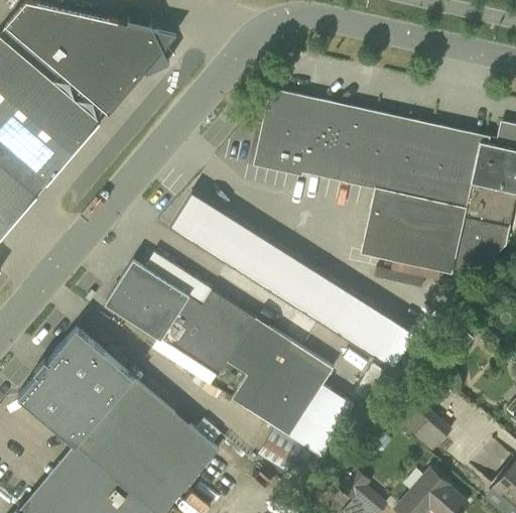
[(26,2),(4,29),(105,116),(175,33),(26,2)]
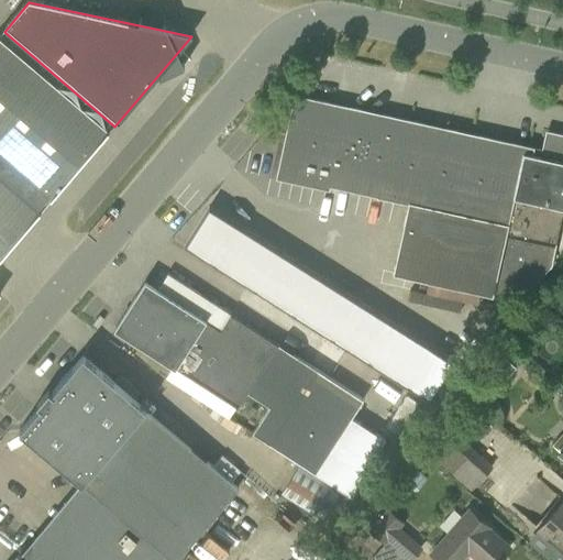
[(0,36),(0,261),(114,127),(4,32),(0,36)]
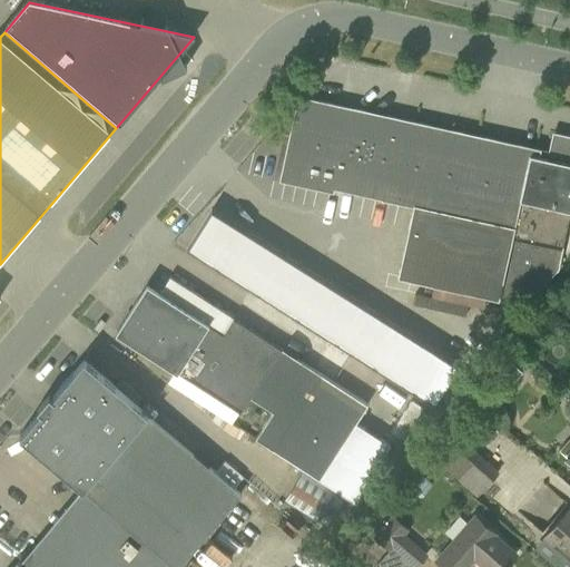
[(569,165),(300,106),(283,181),(413,211),(397,281),(524,309),(559,272),(569,214),(569,165)]
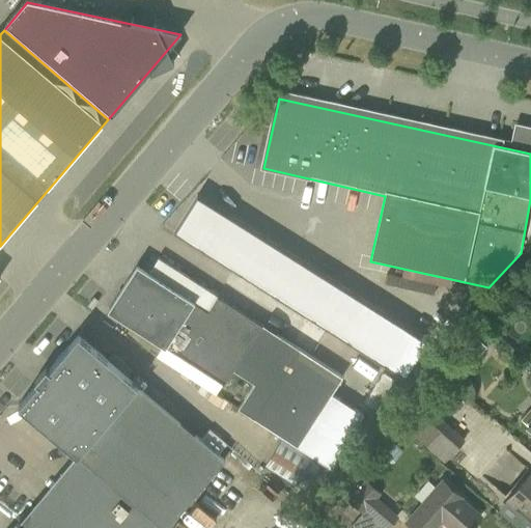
[(174,234),(403,380),(426,343),(197,198),(174,234)]
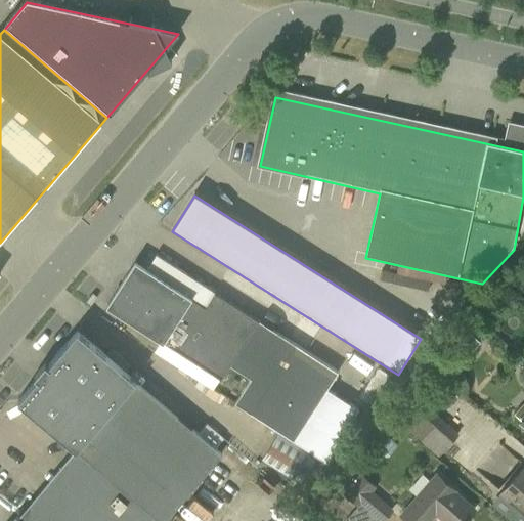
[(317,361),(215,295),(156,256),(146,271),(135,263),(106,308),(161,344),(155,354),(212,392),(219,381),(221,382),(230,367),(251,380),(234,404),(293,441),(338,375),(317,361)]
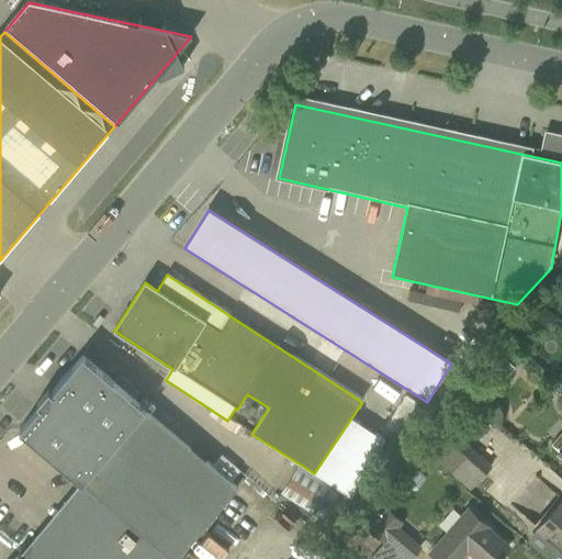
[(232,483),(213,467),(135,401),(114,383),(82,357),(19,432),(82,487),(96,498),(43,558),(20,558),(19,557),(18,558),(179,558),(238,489),(232,483)]
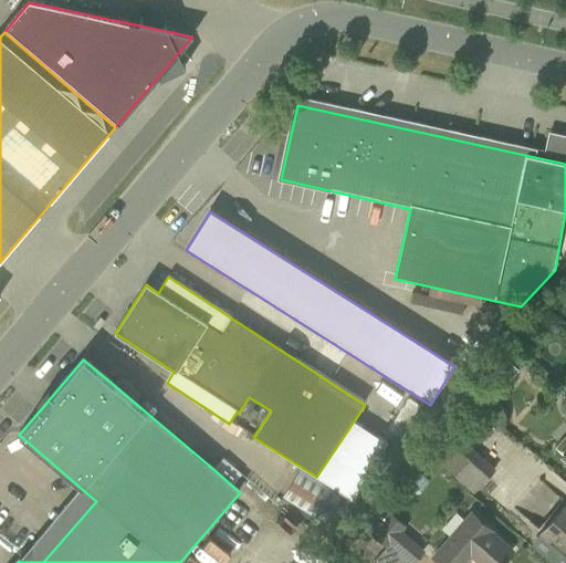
[(387,445),(353,423),(317,478),(352,500),(387,445)]
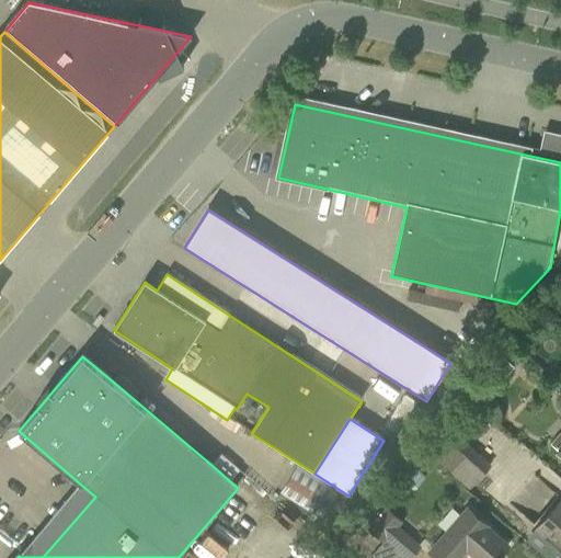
[(428,458),(469,492),(490,467),(449,433),(428,458)]
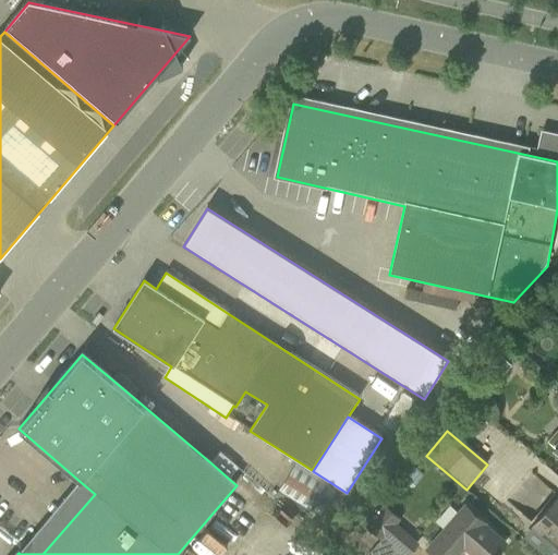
[(336,492),(294,468),(278,495),(319,519),(336,492)]
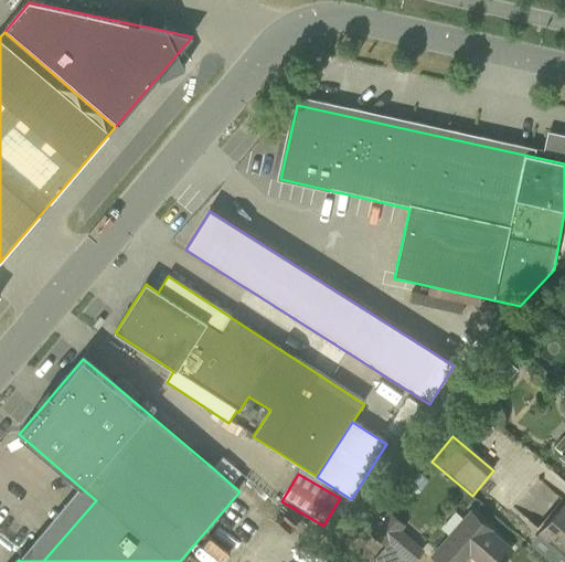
[(564,504),(539,534),(564,557),(564,504)]
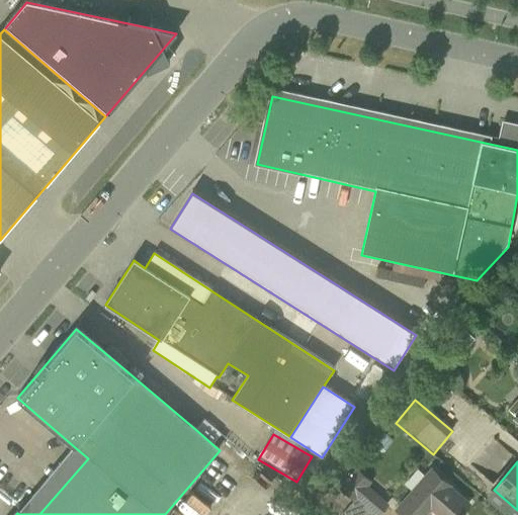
[(344,514),(382,514),(389,507),(367,489),(372,484),(355,469),(339,490),(353,502),(344,514)]
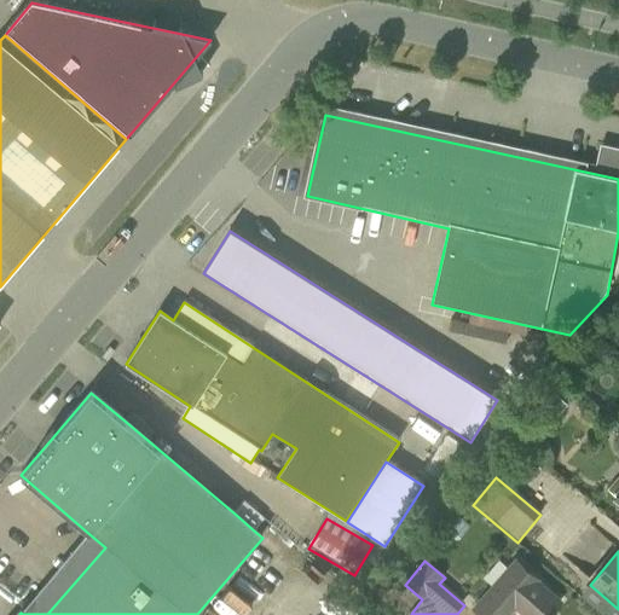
[(537,582),(538,581),(515,562),(473,611),(476,614),(509,614),(514,609),(520,614),(551,614),(561,604),(537,582)]
